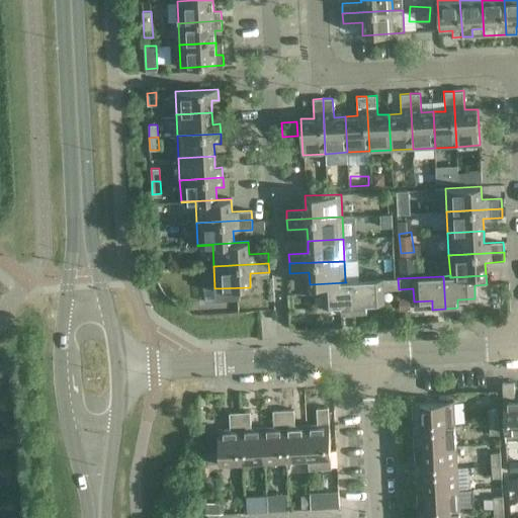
[(398,278),(352,281),(354,314),(366,313),(366,305),(383,304),(383,289),(399,289),(398,278)]
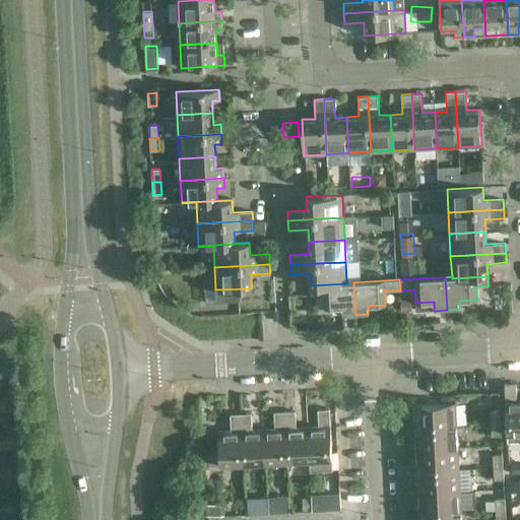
[(347,283),(311,285),(311,295),(324,295),(324,308),(342,307),(342,315),(355,315),(353,282),(346,282),(347,283)]
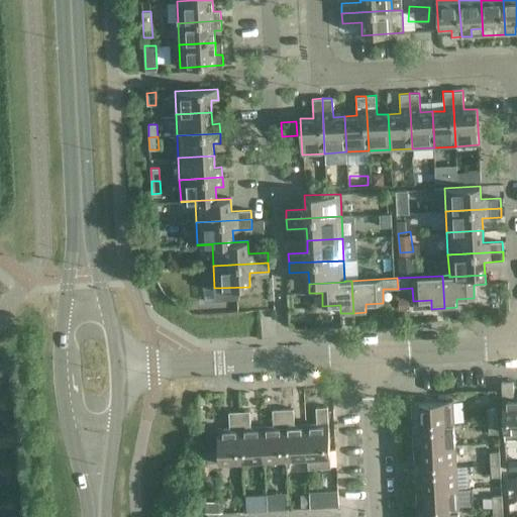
[(513,381),(502,382),(504,430),(505,439),(516,437),(516,397),(514,397),(513,381)]
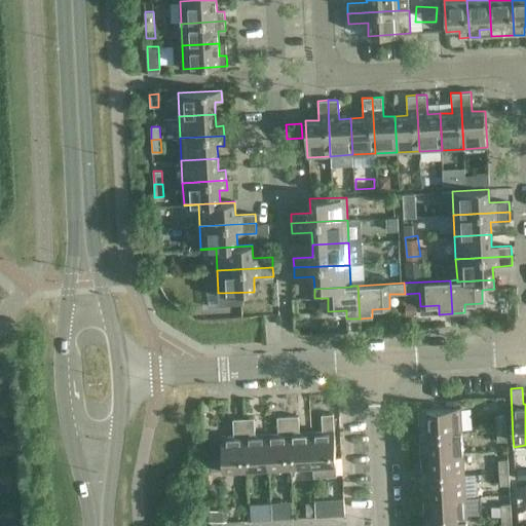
[(419,425),(420,433),(461,430),(460,407),(427,409),(428,424),(419,425)]
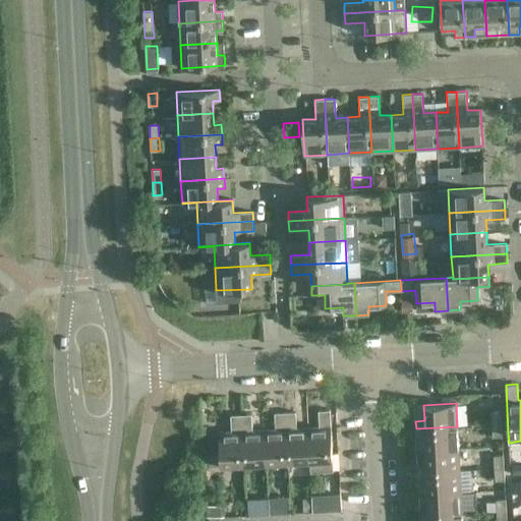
[(320,427),(308,427),(309,460),(333,459),(330,410),(319,411),(320,427)]
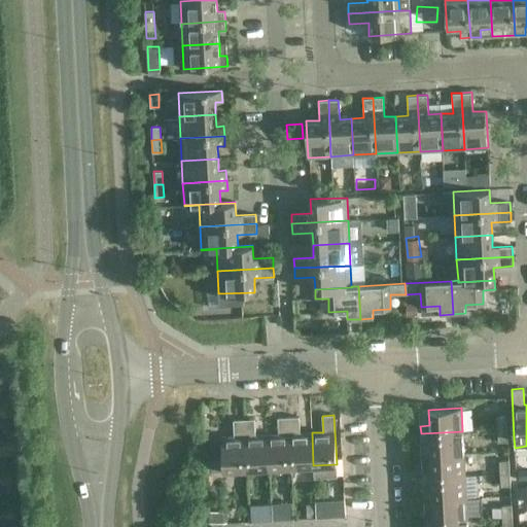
[(507,428),(506,416),(497,417),(497,429),(507,428)]
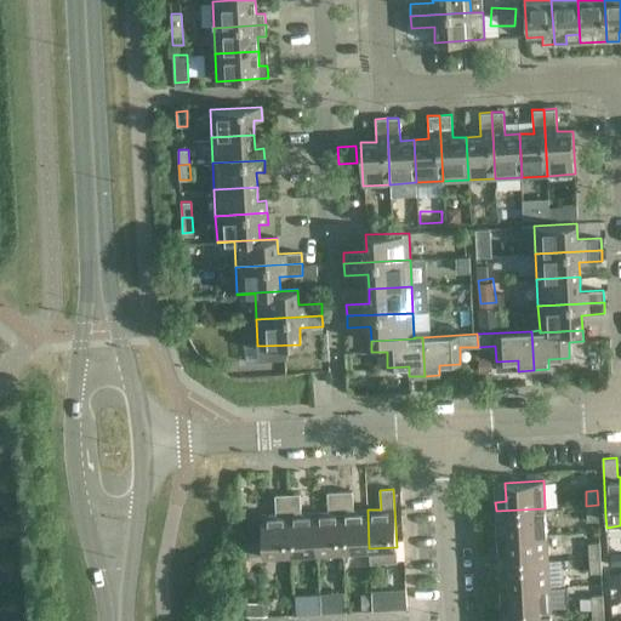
[(329,512),(314,512),(317,552),(343,551),(340,491),(328,493),(329,512)]
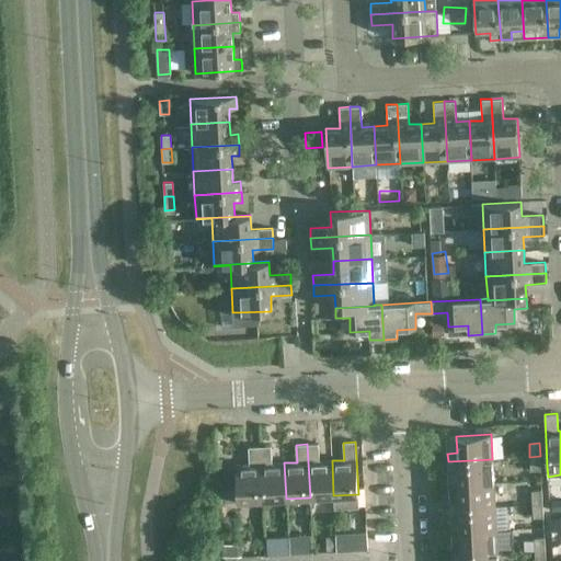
[(318,444),(307,444),(310,497),(333,495),(332,460),(319,461),(318,444)]
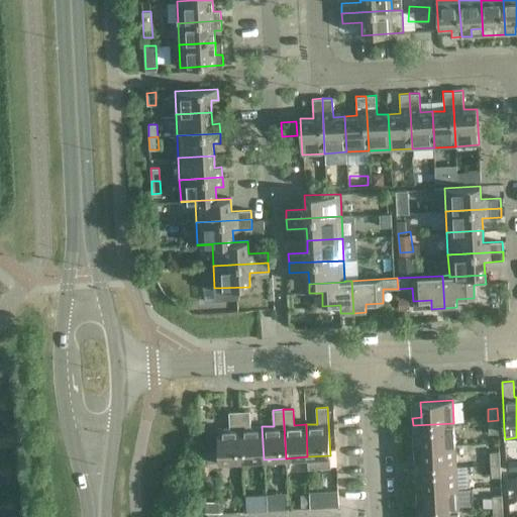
[(249,411),(239,412),(242,460),(264,459),(262,426),(250,427),(249,411)]
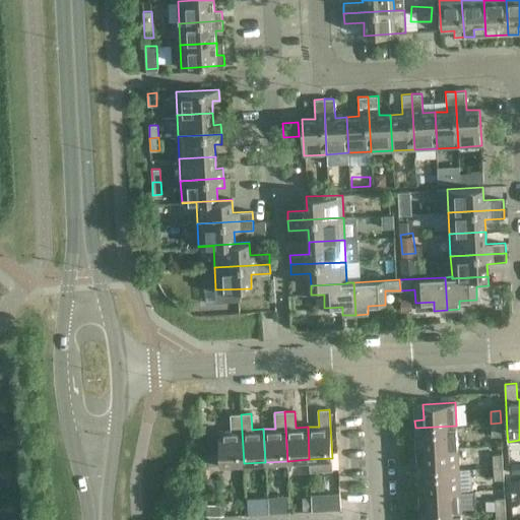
[(220,464),(244,463),(241,414),(231,414),(232,431),(218,432),(220,464)]
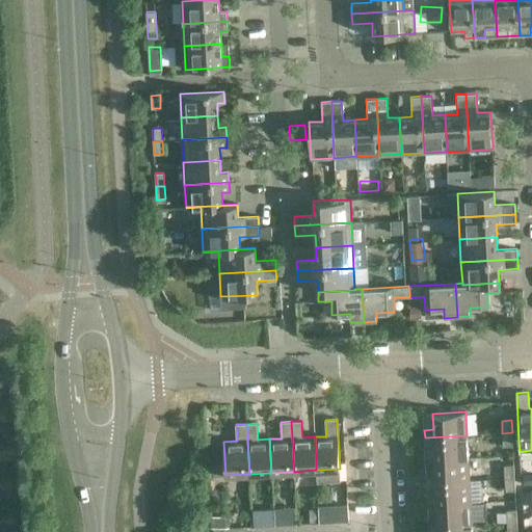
[(512,432),(502,433),(503,446),(512,446),(512,432)]
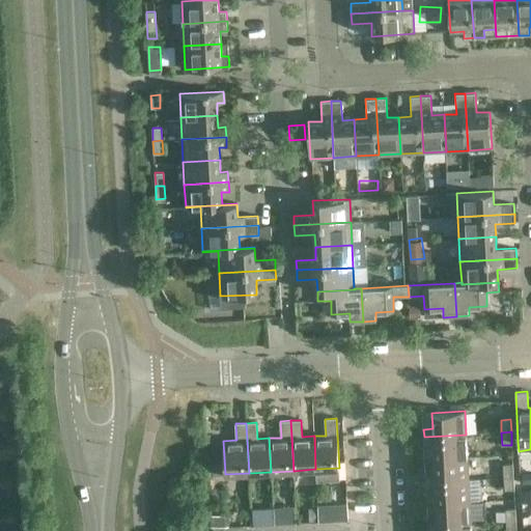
[(466,435),(424,437),(424,445),(432,444),(434,458),(467,457),(466,435)]
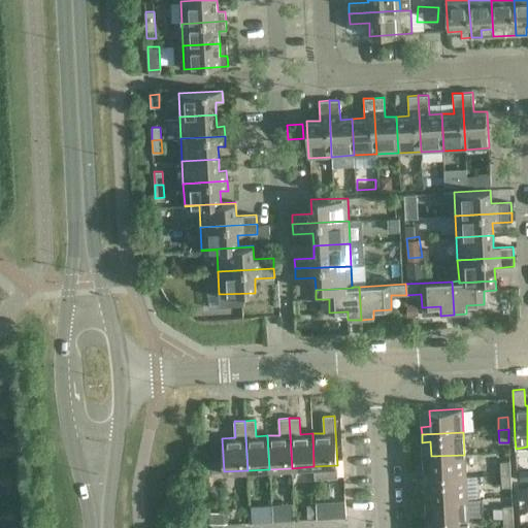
[(464,455),(431,456),(432,471),(423,471),(424,479),(466,476),(464,455)]
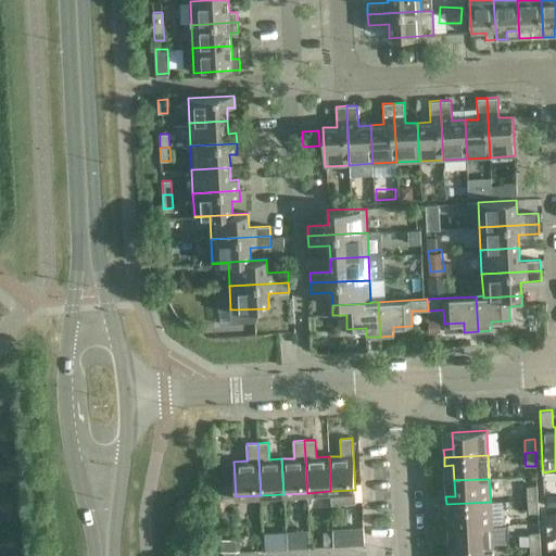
[(538,500),(536,485),(527,487),(528,500),(538,500)]
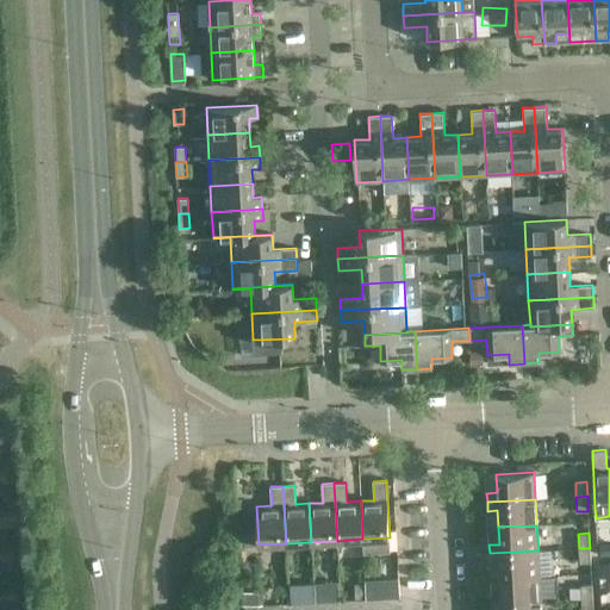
[(590,548),(579,548),(579,562),(591,562),(590,548)]
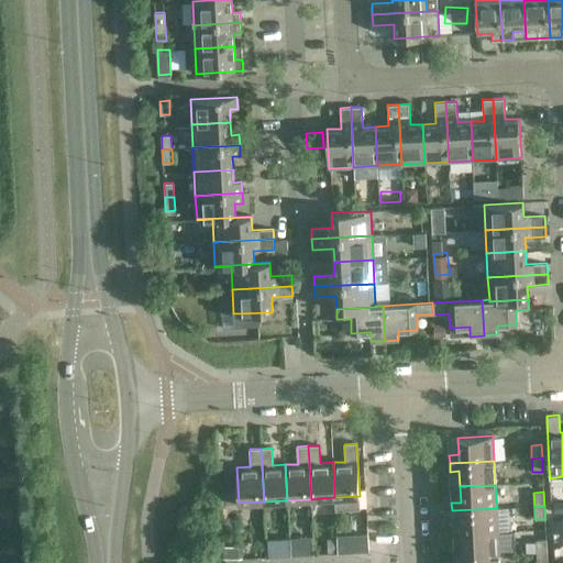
[(497,508),(452,510),(452,519),(462,518),(462,533),(498,532),(497,508)]
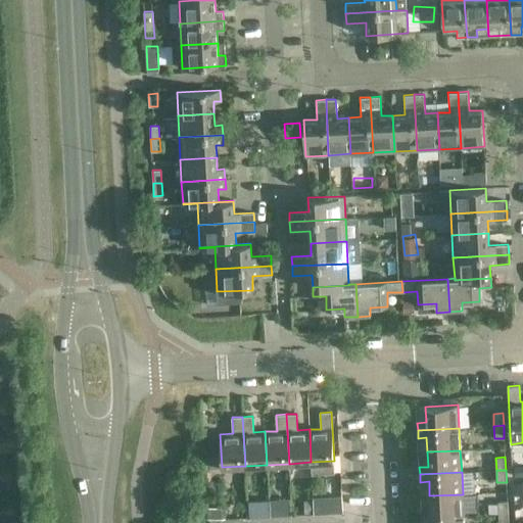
[(463,494),(429,495),(430,511),(422,511),(422,518),(464,516),(463,494)]
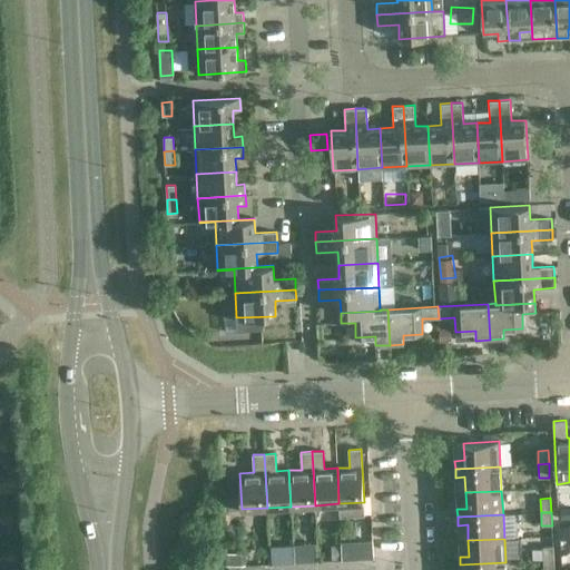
[(373,559),(372,541),(359,542),(360,560),(373,559)]
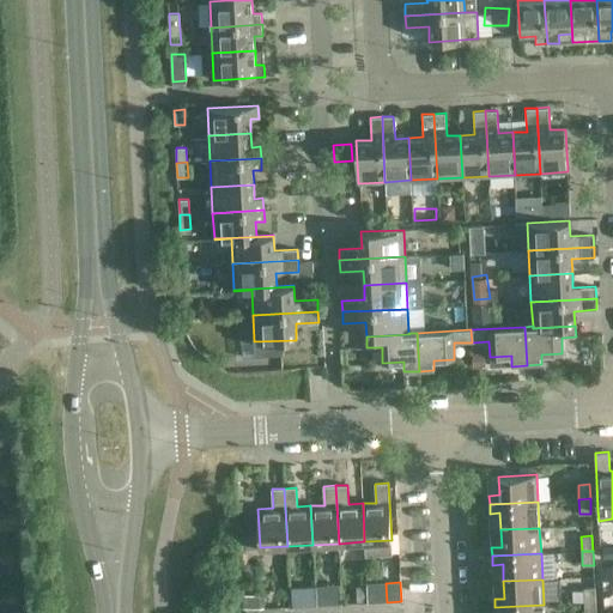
[(595,612),(595,588),(583,588),(584,612),(595,612)]
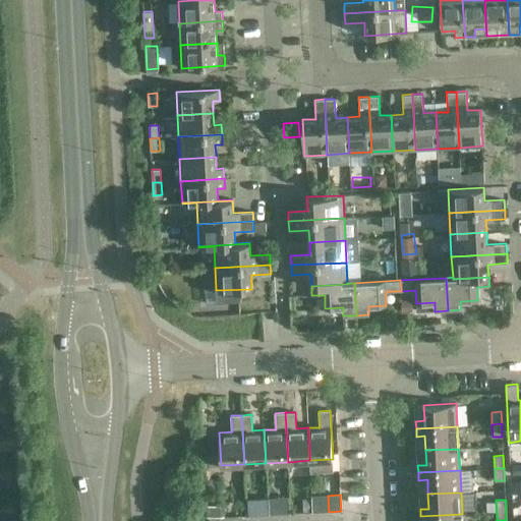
[(254,516),(267,515),(267,505),(253,505),(254,516)]
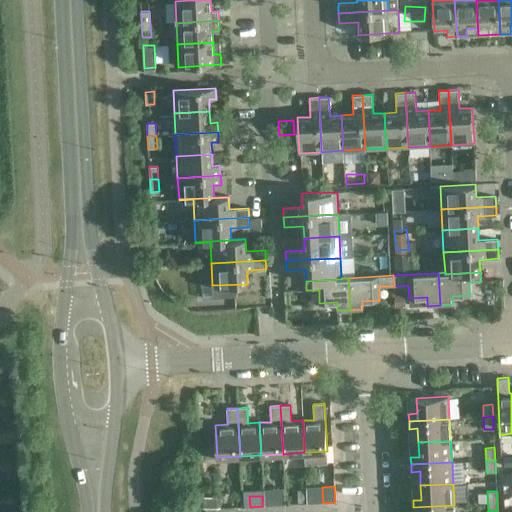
[(207,499),(207,508),(207,509),(220,508),(219,498),(207,499)]
